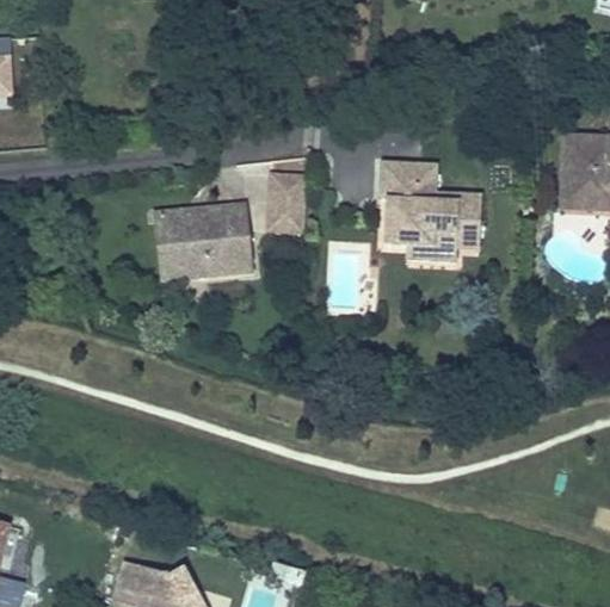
[(184,10),(185,0),(164,0),(164,8),(164,10),(184,10)]
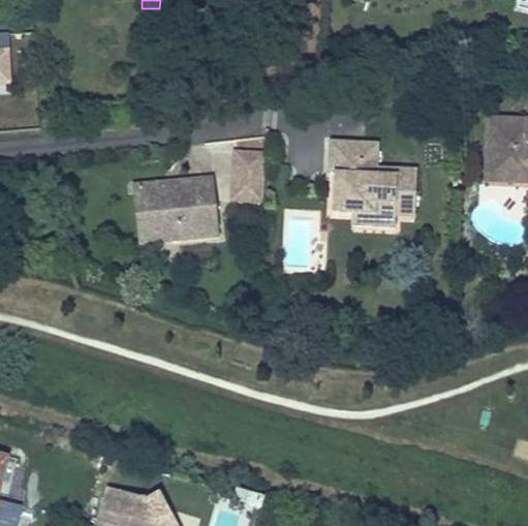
[(0,93),(9,93),(9,32),(0,31),(0,93)]
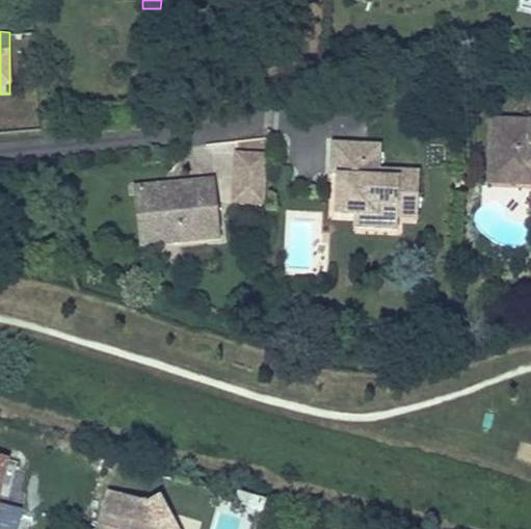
[(530,129),(530,123),(530,118),(529,120),(490,117),(488,160),(511,161),(510,180),(530,180),(530,129)]
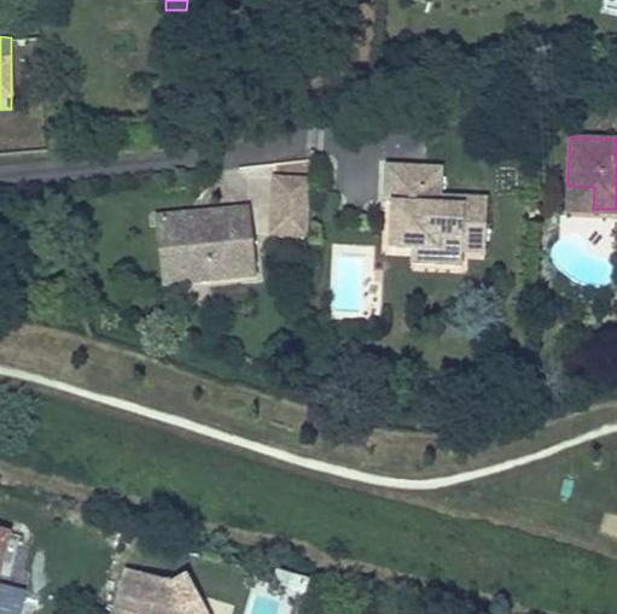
[(441,193),(442,164),(385,162),(383,200),(390,200),(399,200),(397,216),(390,216),(389,246),(411,247),(437,249),(436,262),(460,263),(461,250),(461,240),(484,240),(487,194),(441,193)]
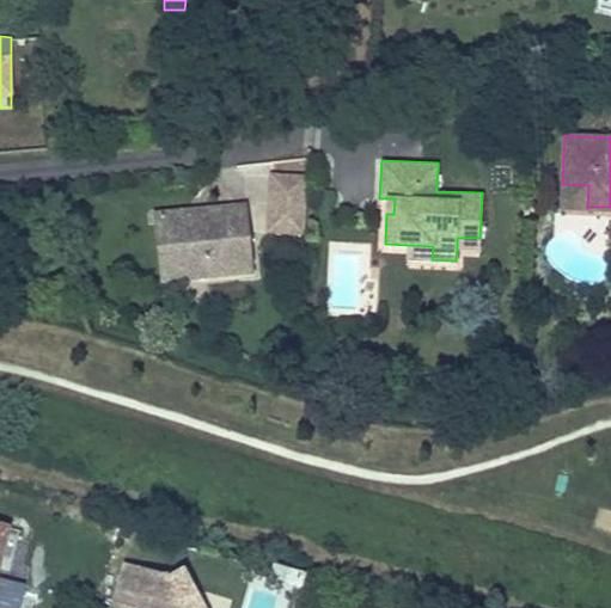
[(305,231),(307,176),(272,173),(269,229),(305,231)]
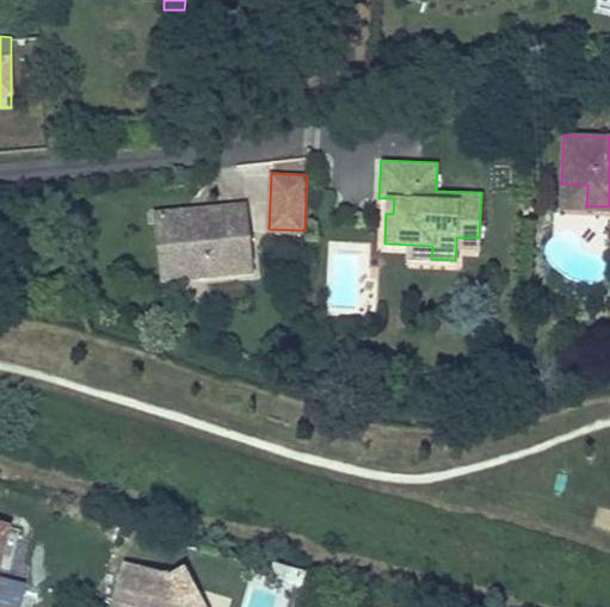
[(586,206),(587,185),(561,184),(561,205),(586,206)]
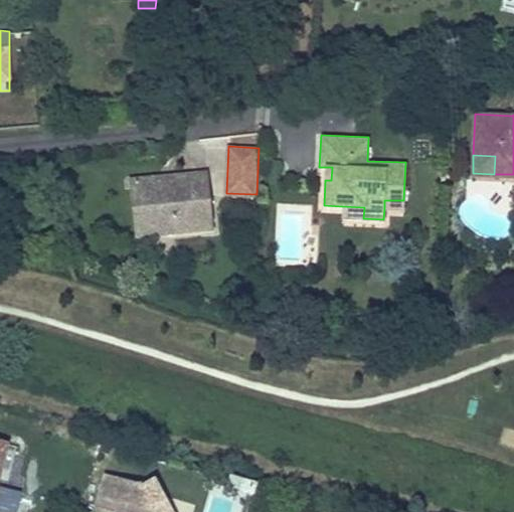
[(212,227),(207,171),(173,174),(174,178),(163,179),(163,175),(144,177),(149,233),(212,227)]
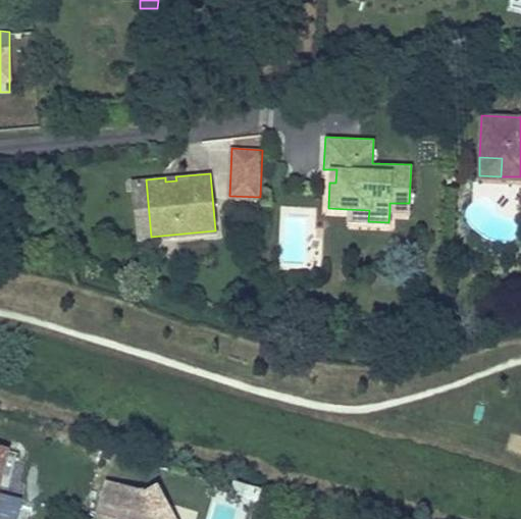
[(151,237),(146,179),(131,180),(136,239),(151,237)]
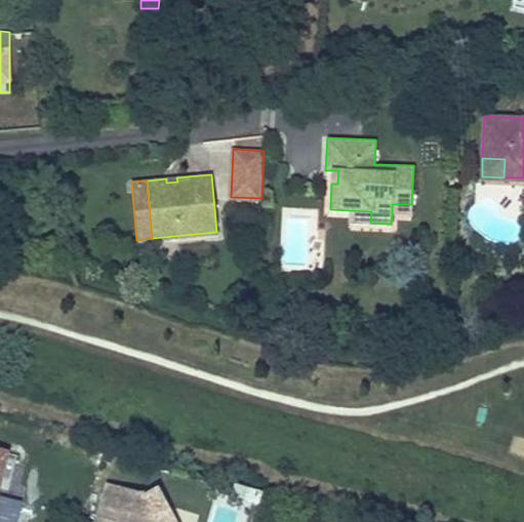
[(411,213),(411,204),(392,204),(392,212),(411,213)]
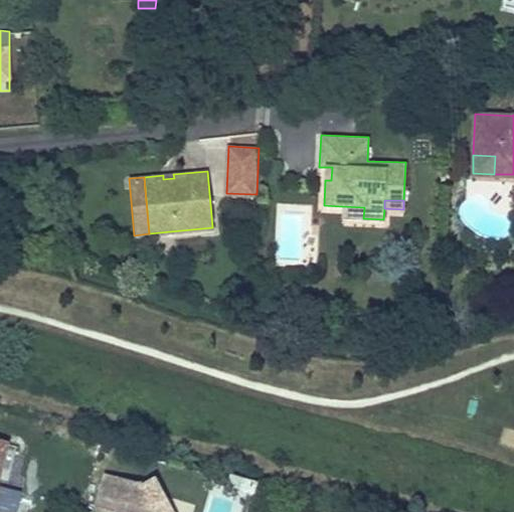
[(363,218),(364,207),(342,206),(341,217),(363,218)]
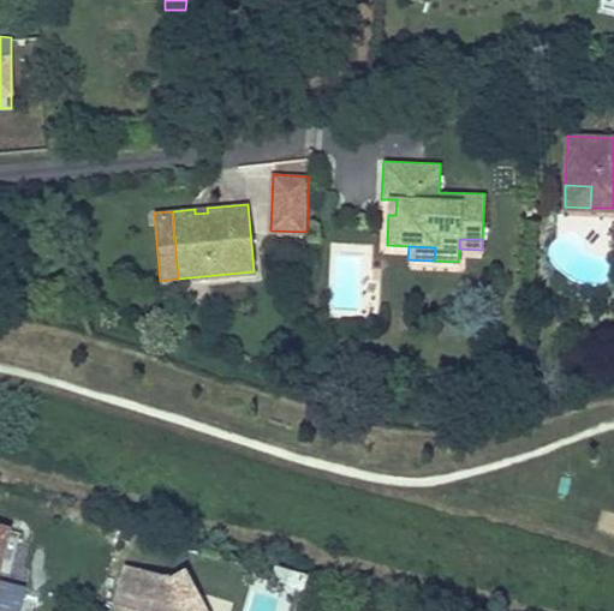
[(0,551),(6,526),(0,523),(0,610),(16,610),(23,585),(0,579),(0,551)]
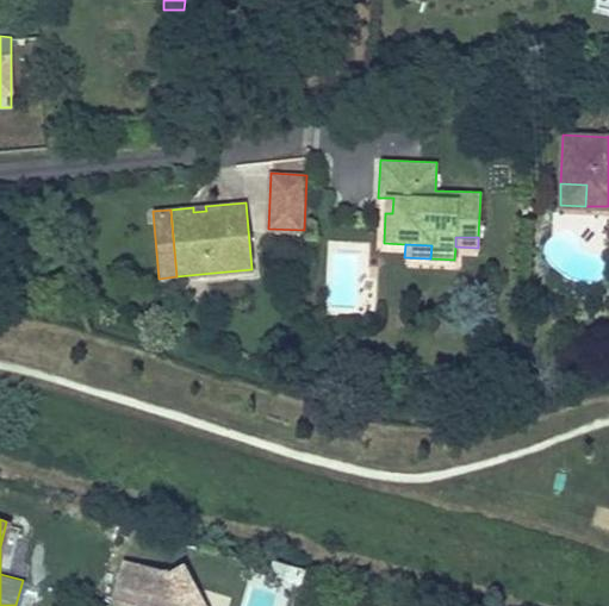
[(131,541),(134,526),(119,523),(117,537),(131,541)]
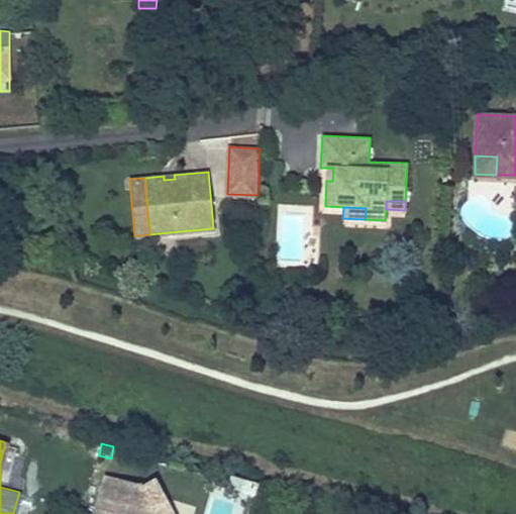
[(129,513),(208,513),(209,511),(137,489),(129,513)]
